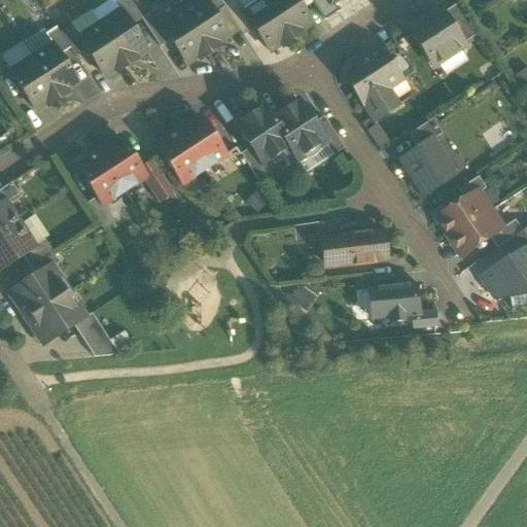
[(141,20),(160,48),(171,41),(162,26),(163,25),(153,11),(142,19),(129,0),(112,0),(120,11),(131,27),(141,20)]
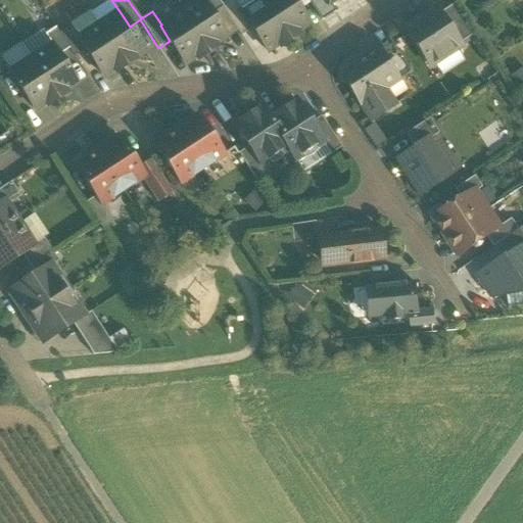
[(199,0),(181,12),(207,53),(212,50),(211,48),(227,38),(211,14),(202,0),(199,0)]
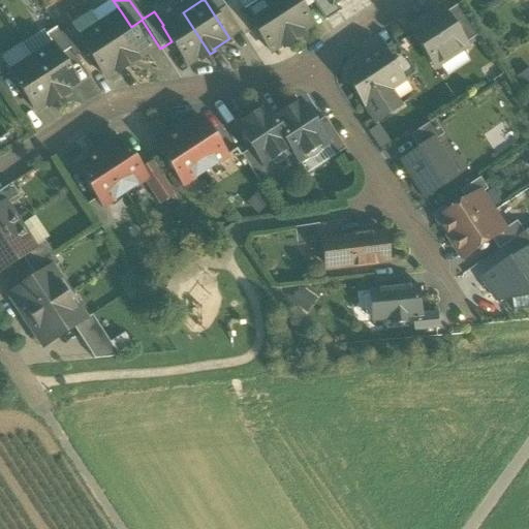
[(205,0),(214,14),(225,7),(224,5),(220,0),(205,0)]
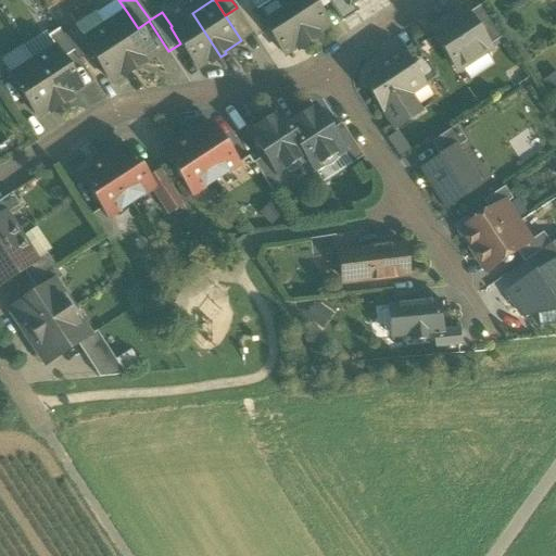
[(250,0),(243,0),(236,5),(237,8),(253,33),(256,38),(268,30),(257,14),(258,13),(250,0)]
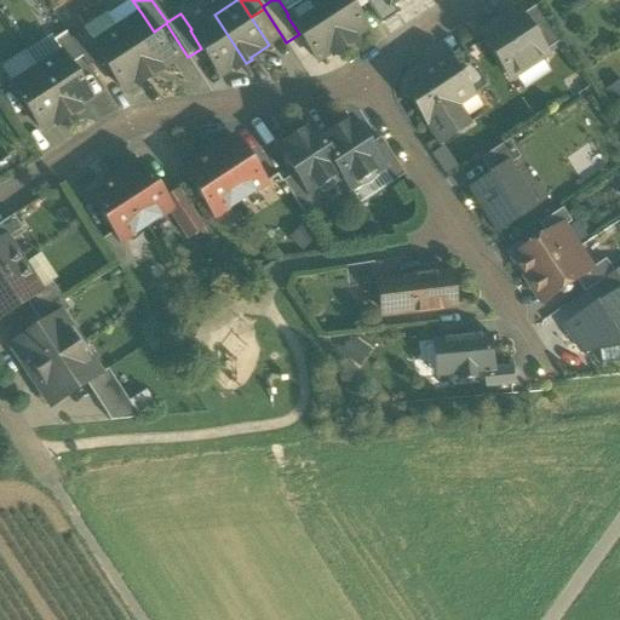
[(338,53),(344,49),(311,0),(288,15),(287,16),(299,34),(317,62),(336,50),(338,53)]
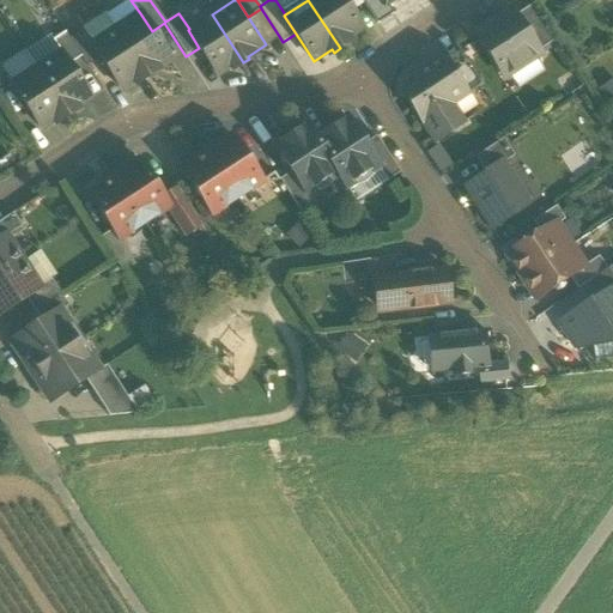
[(308,0),(340,48),(346,44),(344,42),(363,30),(351,12),(343,0),(308,0)]
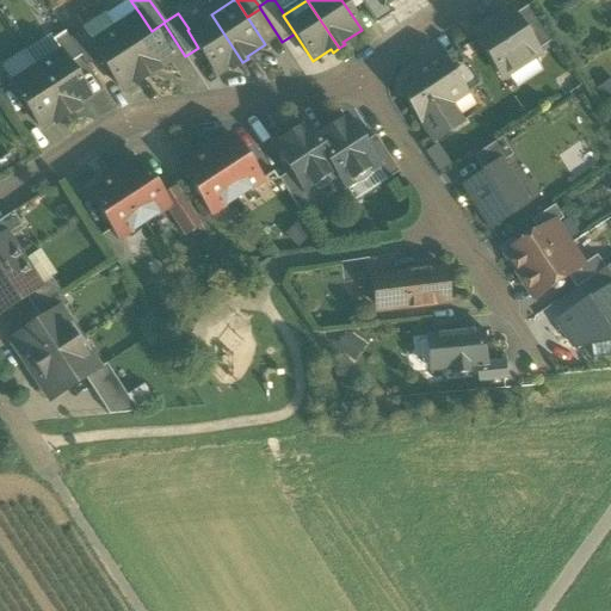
[(341,0),(350,12),(363,4),(360,0),(341,0)]
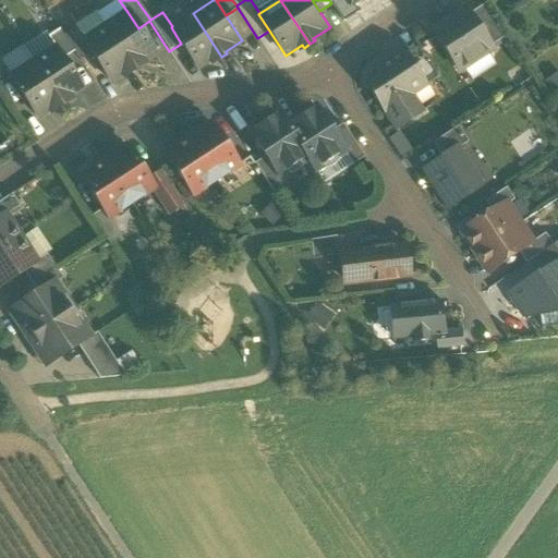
[(329,0),(331,3),(344,22),(359,13),(351,2),(350,0),(329,0)]
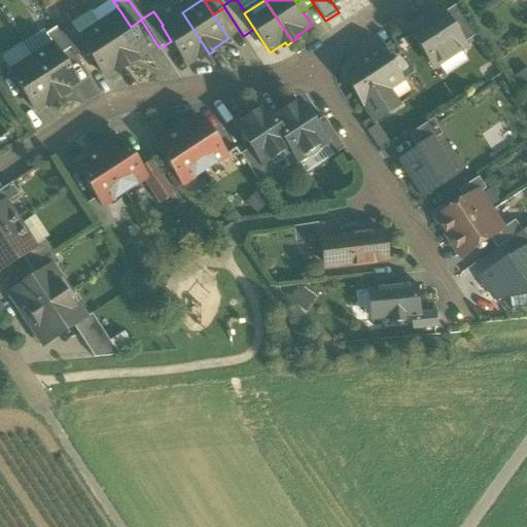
[(443,14),(462,44),(476,36),(455,6),(443,14)]
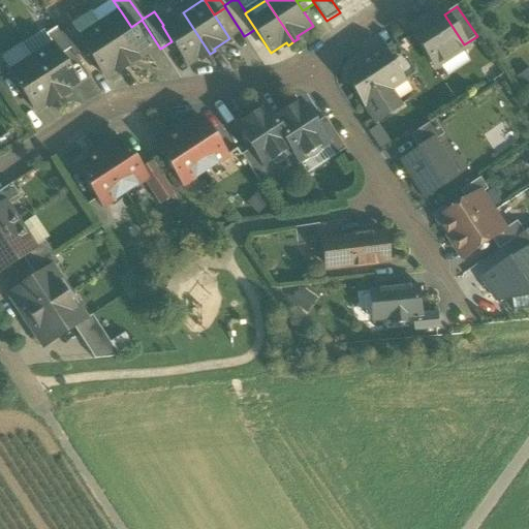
[(214,14),(229,38),(241,31),(225,7),(214,14)]
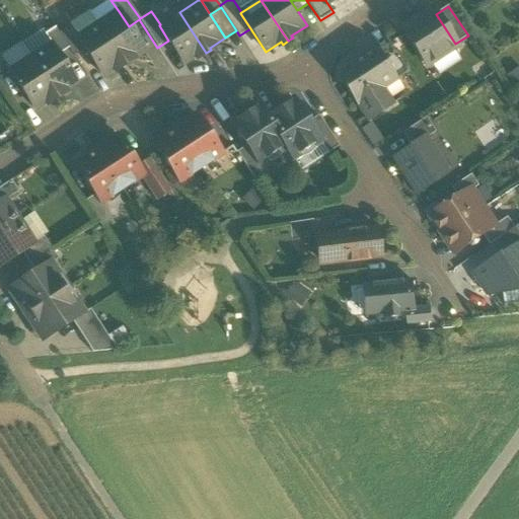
[(401,28),(426,67),(457,47),(455,44),(436,14),(432,8),(401,28)]
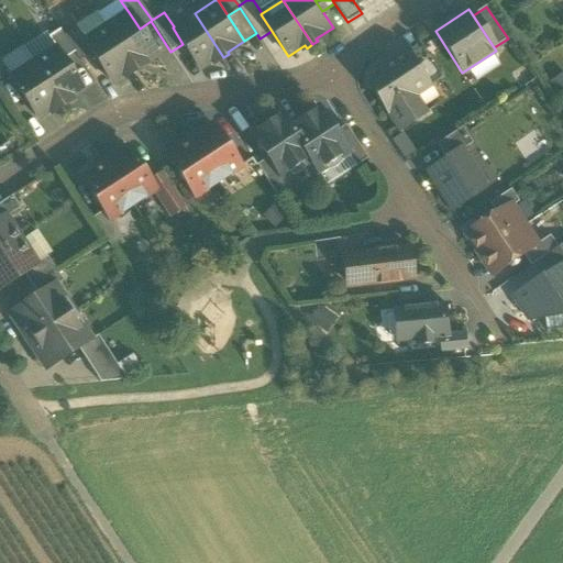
[(129,12),(107,26),(135,72),(141,67),(140,65),(156,54),(140,29),(129,12)]
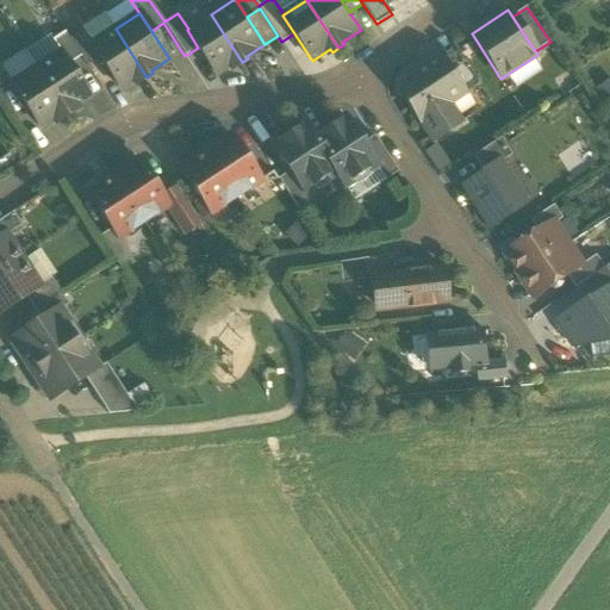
[(236,67),(242,62),(211,14),(188,29),(187,30),(198,48),(216,75),(235,63),(236,67)]
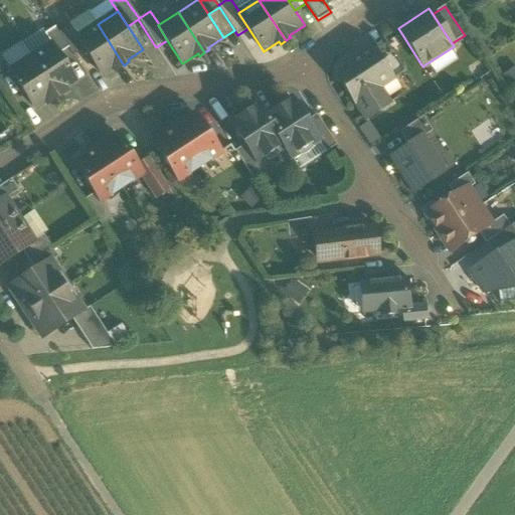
[(119,68),(124,65),(98,24),(76,37),(102,75),(117,65),(119,68)]
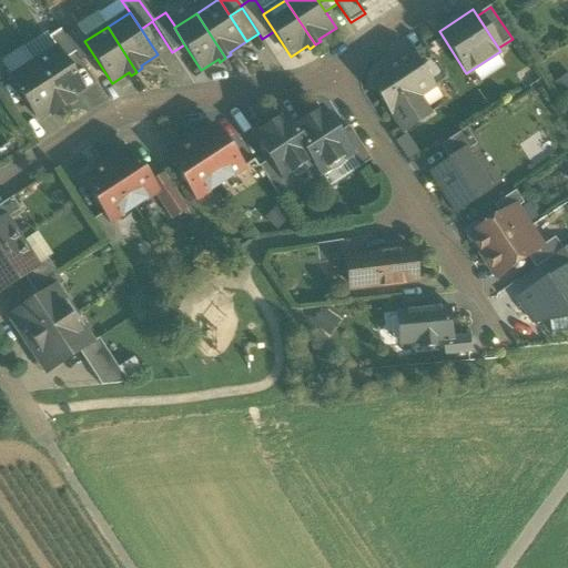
[(75,29),(64,36),(75,53),(81,62),(92,54),(75,29)]
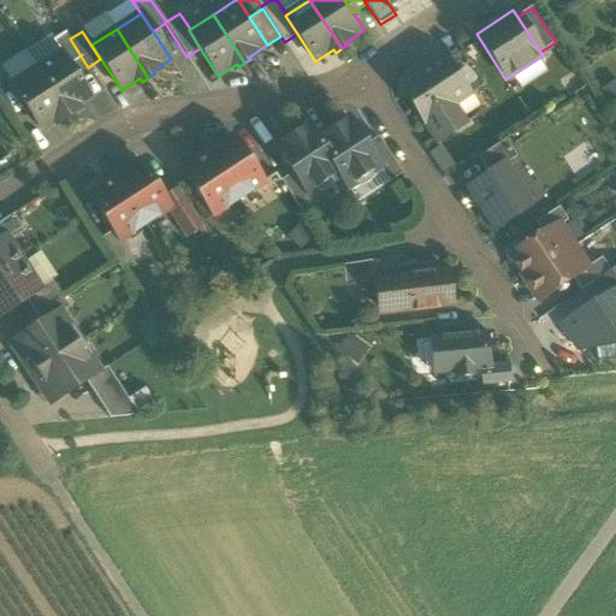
[(69,66),(82,58),(70,39),(65,33),(53,41),(60,53),(69,66)]
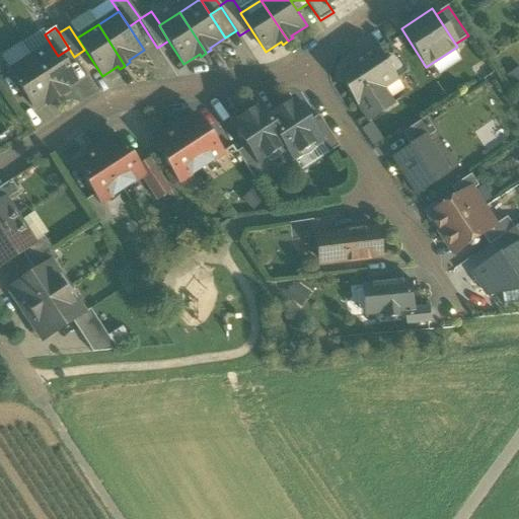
[(21,44),(30,58),(51,45),(45,34),(42,30),(21,44)]
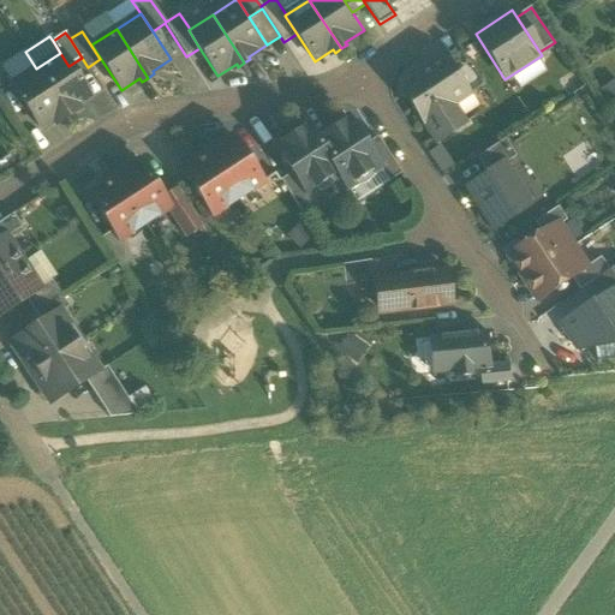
[(0,65),(0,67),(12,84),(36,69),(25,52),(24,51),(0,65)]
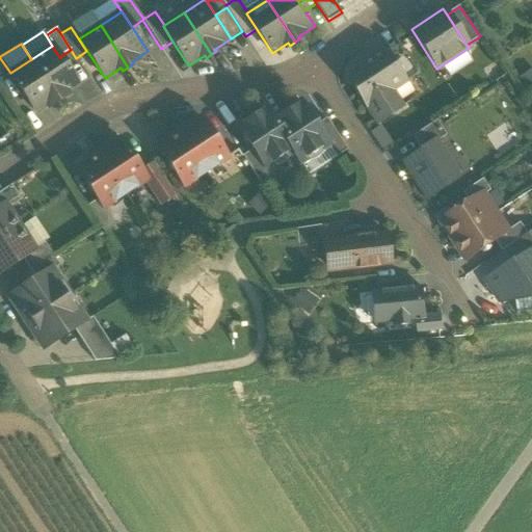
[(387,53),(405,82),(418,75),(398,45),(387,53)]
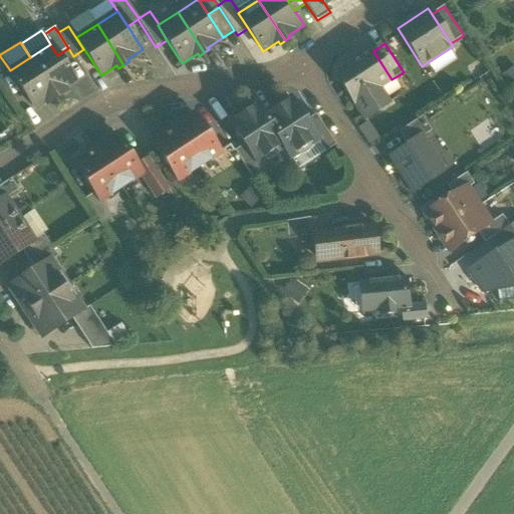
[(50,44),(30,57),(56,98),(61,95),(60,92),(75,82),(57,55),(50,44)]
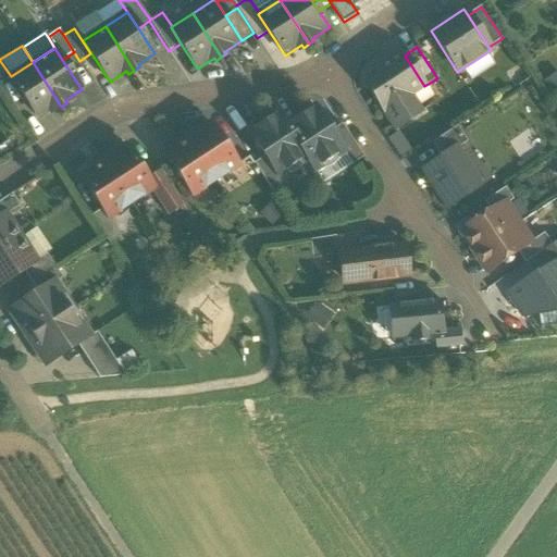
[(373,95),(395,130),(421,112),(410,96),(424,86),(405,56),(401,50),(379,64),(373,95)]
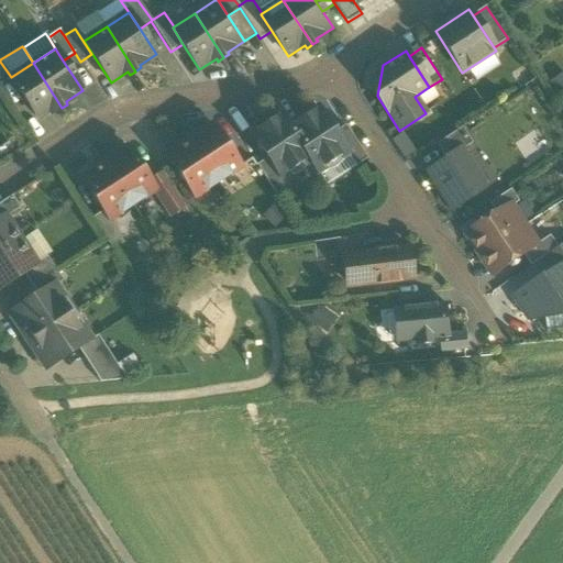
[(56,111),(62,108),(33,63),(11,77),(37,120),(55,109),(56,111)]
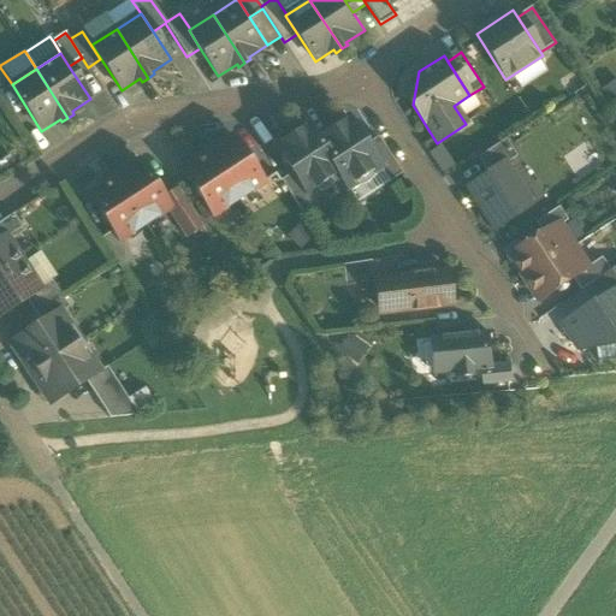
[(308,125),(302,129),(333,177),(338,175),(348,189),(379,169),(380,167),(366,146),(349,119),(318,140),(308,125)]
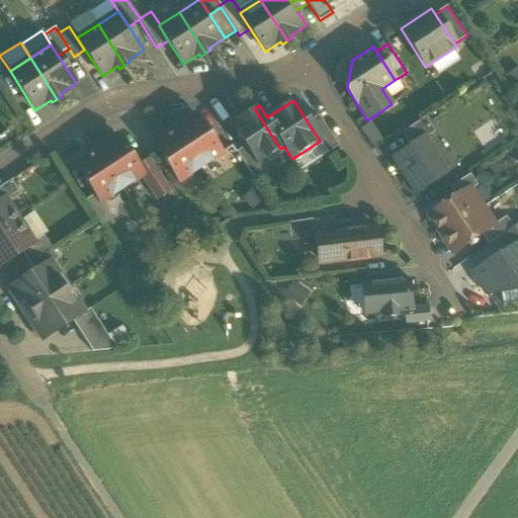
[(259,163),(280,149),(254,108),(232,122),(247,146),(258,164),(259,163)]
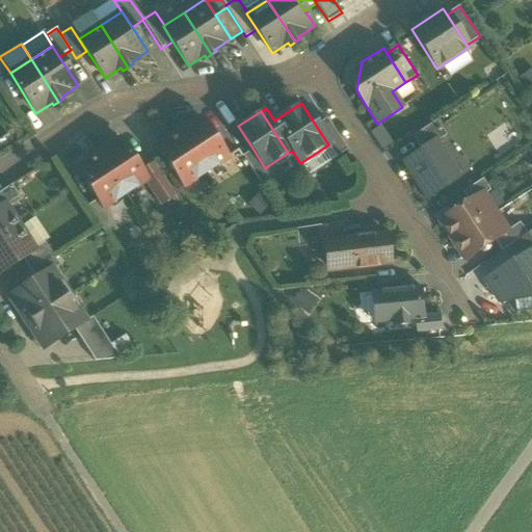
[(201,118),(180,132),(206,174),(228,159),(217,142),(219,141),(213,133),(211,134),(201,118)]
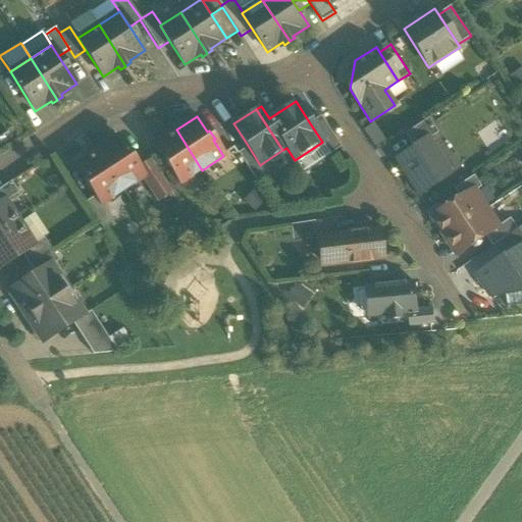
[(321,143),(329,155),(341,148),(320,117),(310,123),(322,142),(321,143)]
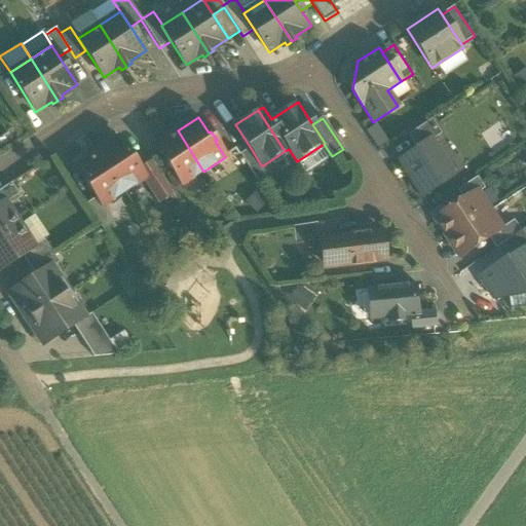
[(408,136),(416,149),(430,140),(431,141),(441,135),(431,119),(408,136)]
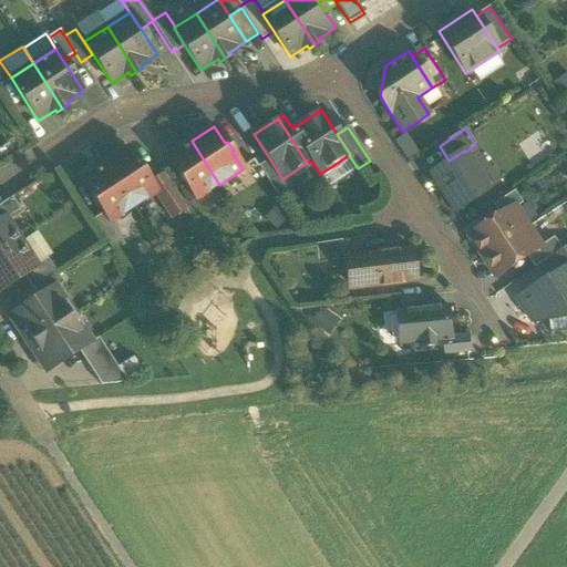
[(196,199),(219,185),(192,141),(168,156),(179,173),(177,174),(184,184),(185,183),(196,199)]
